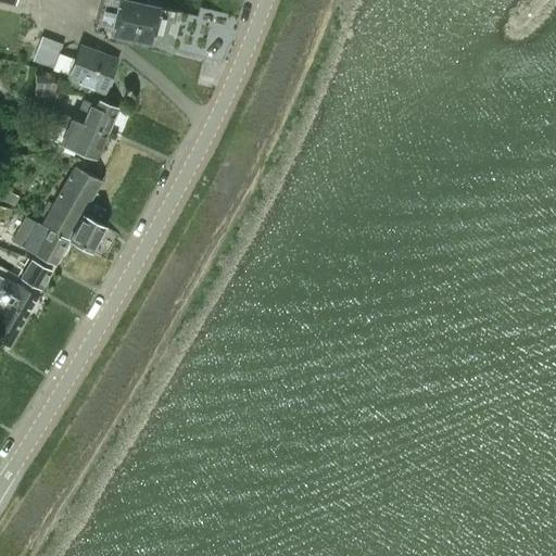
[(100,0),(92,29),(150,43),(152,43),(161,8),(130,0),(100,0)]
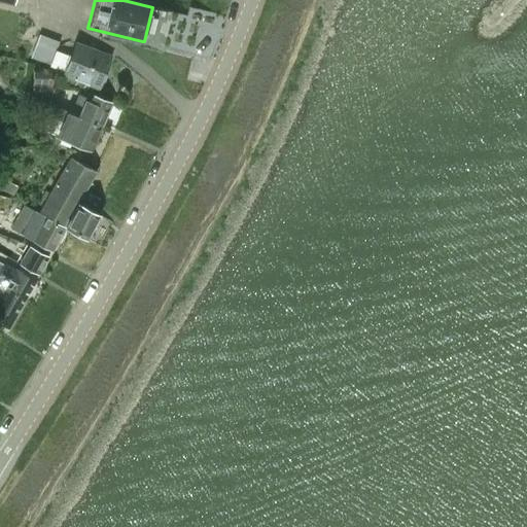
[(99,88),(110,57),(74,43),(63,74),(99,88)]
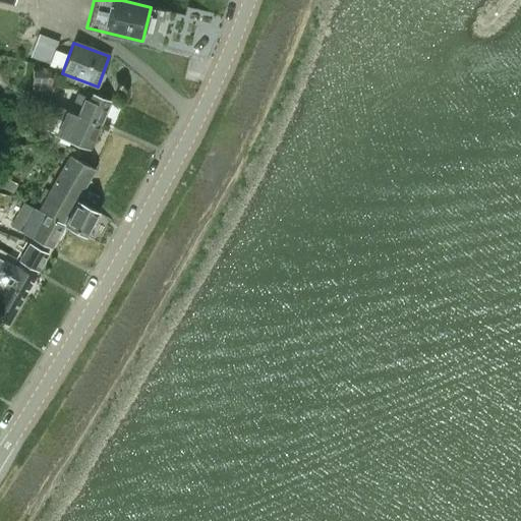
[(37,67),(30,85),(46,93),(53,74),(37,67)]
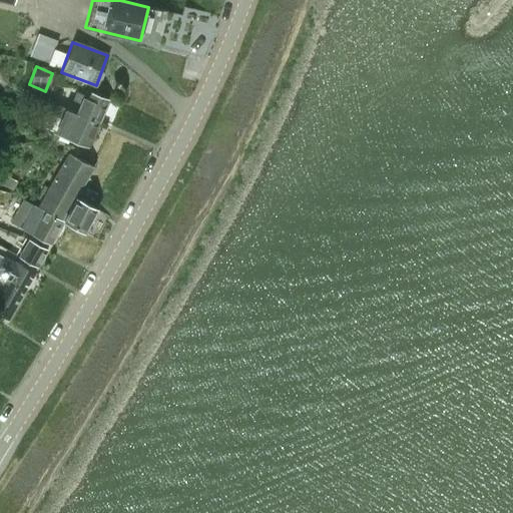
[(84,96),(76,113),(99,123),(109,101),(91,93),(88,98),(84,96)]
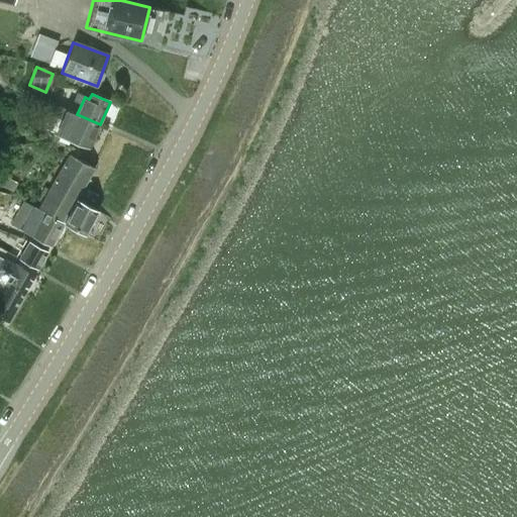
[(100,124),(77,114),(66,109),(56,133),(90,147),(100,124)]
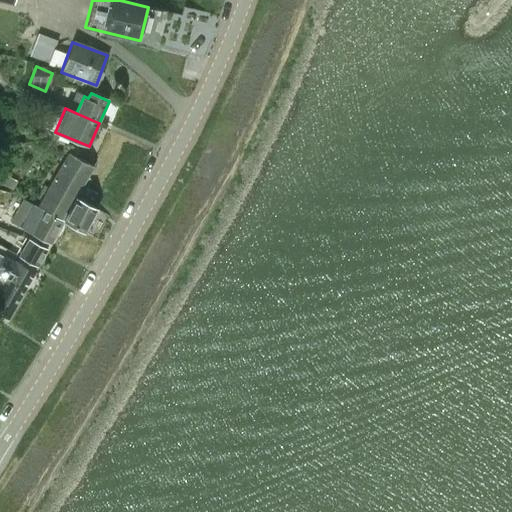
[(64,220),(77,198),(94,166),(68,152),(39,205),(64,220)]
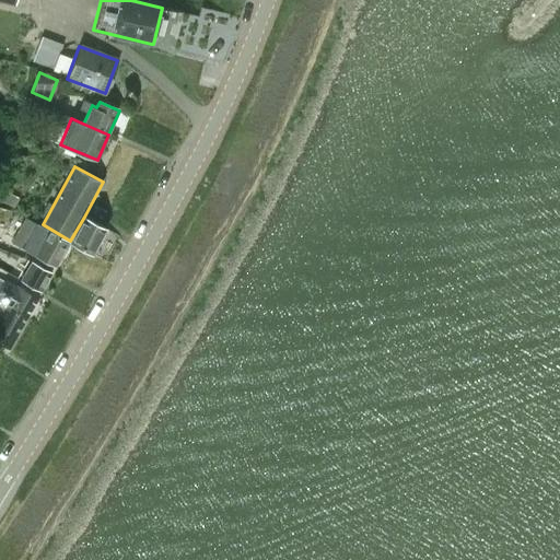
[(84,217),(70,241),(93,253),(106,230),(84,217)]
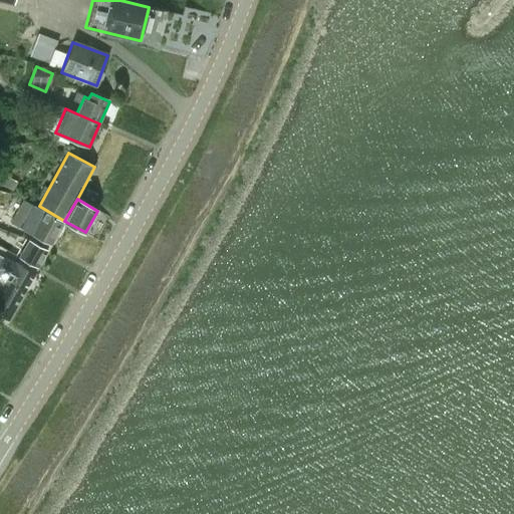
[(50,245),(63,223),(23,201),(11,223),(50,245)]
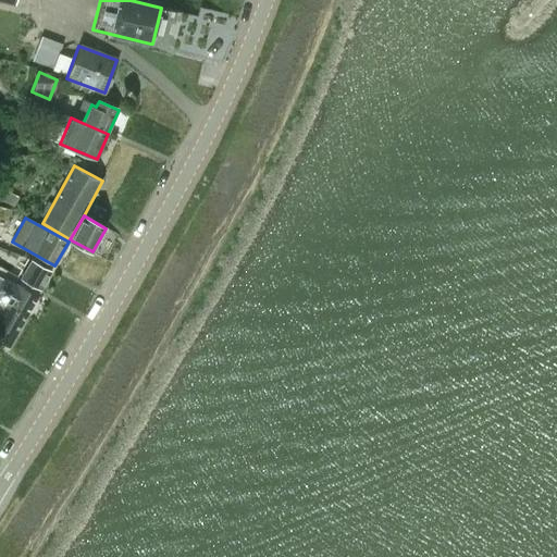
[(33,260),(22,279),(41,291),(52,272),(33,260)]
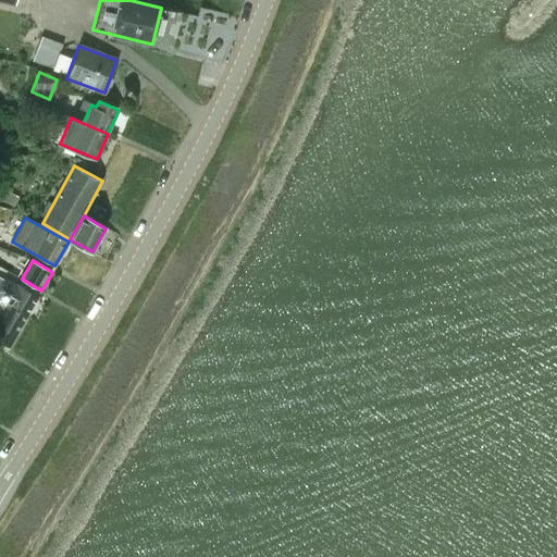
[(0,276),(16,286),(17,287),(20,283),(22,279),(0,267),(0,276)]
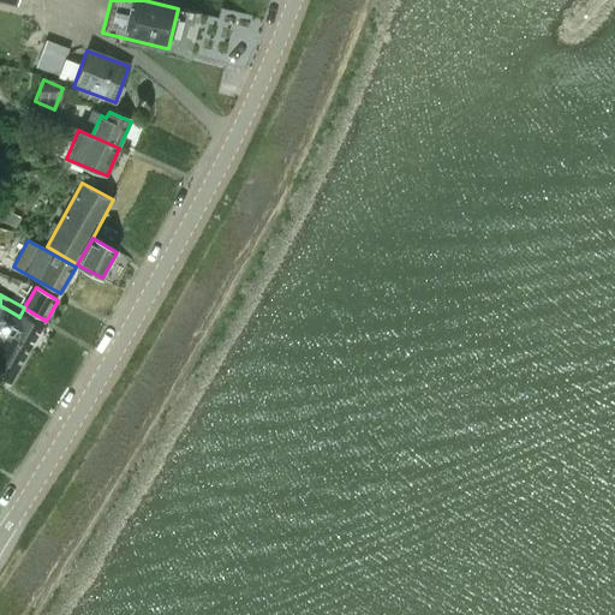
[(0,333),(29,350),(40,329),(31,324),(35,320),(22,312),(19,317),(18,316),(18,317),(0,306),(0,333)]
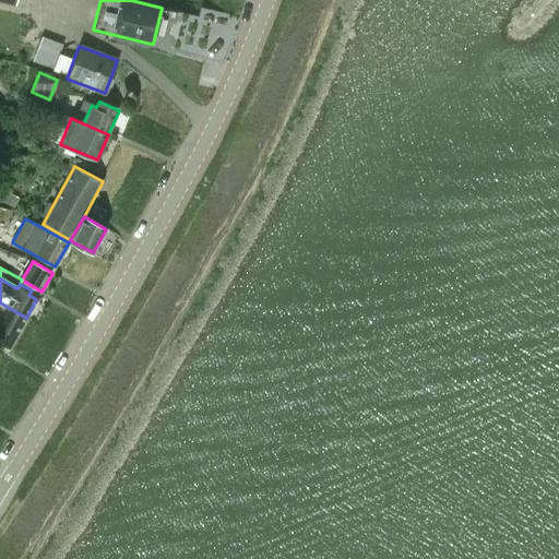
[(0,343),(9,348),(26,318),(0,302),(0,343)]
